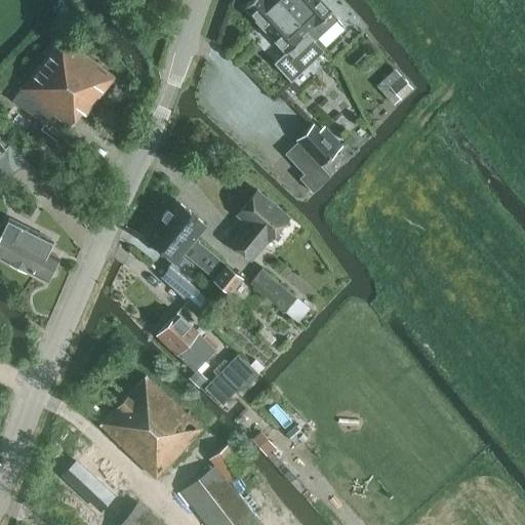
[(315,38),(279,0),(249,0),(243,6),(285,51),(274,62),(290,80),(304,68),(293,57),(315,38)]
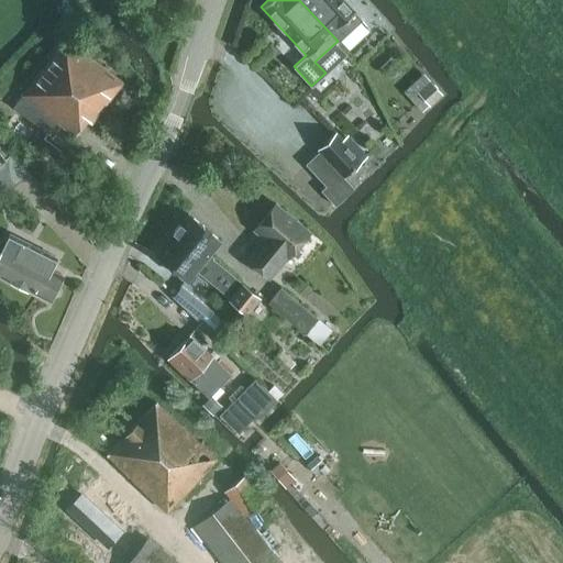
[(299,0),(338,41),(361,20),(354,12),(355,11),(344,0),(299,0)]
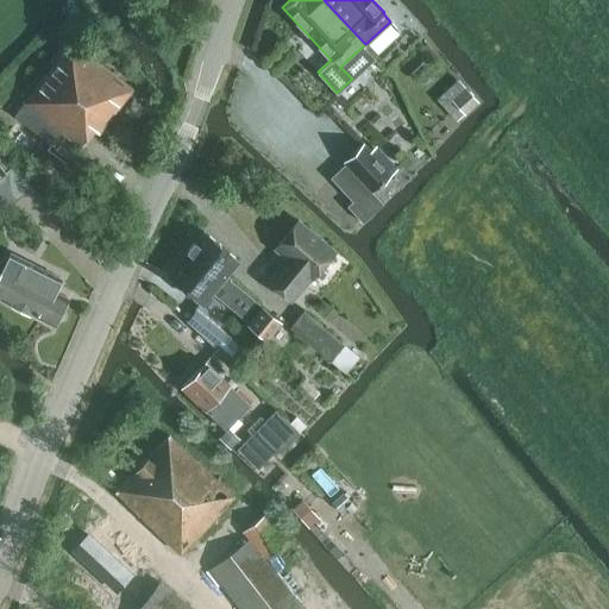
[(17,114),(54,142),(61,131),(81,146),(94,130),(99,133),(132,88),(70,42),(17,114)]
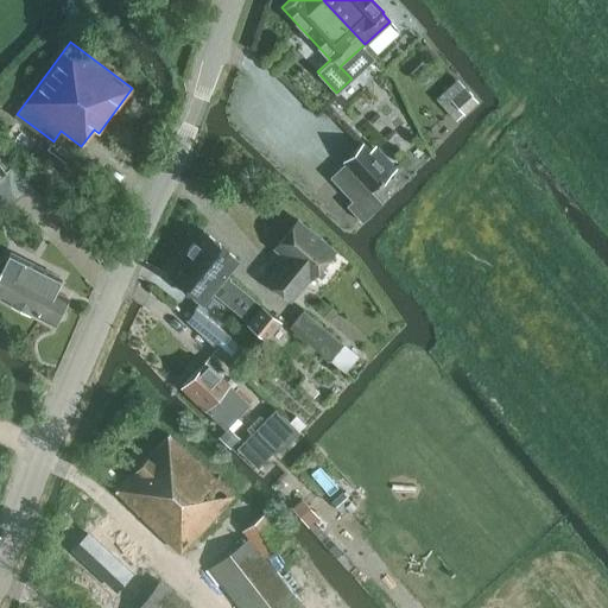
[(442,50),(430,59),(449,82),(461,73),(442,50)]
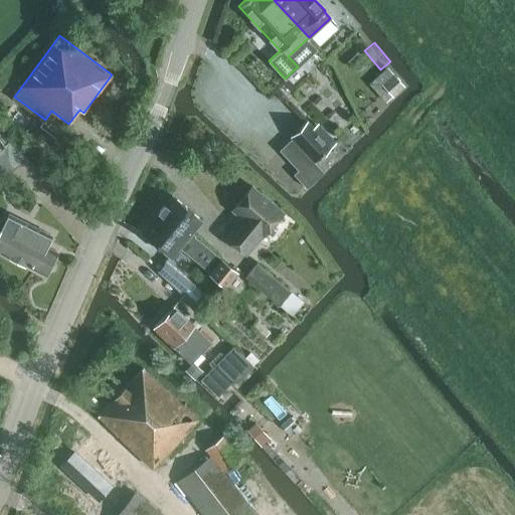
[(299,67),(304,73),(322,56),(316,50),(299,67)]
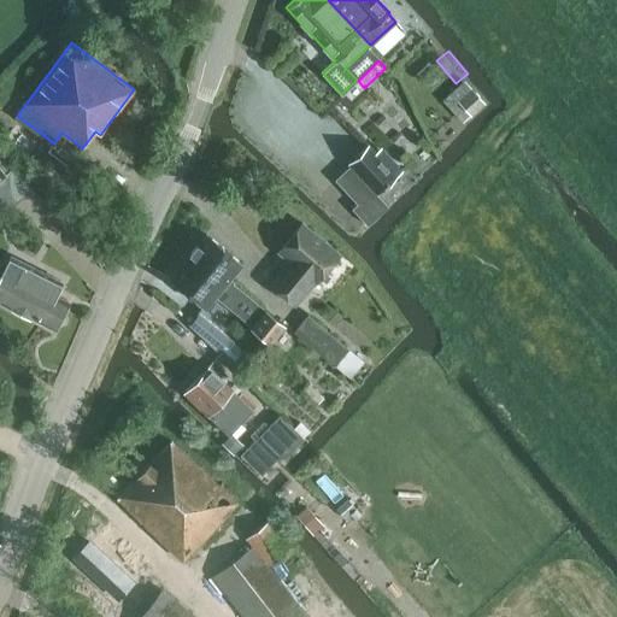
[(483,101),(471,88),(457,100),(470,115),(483,101)]
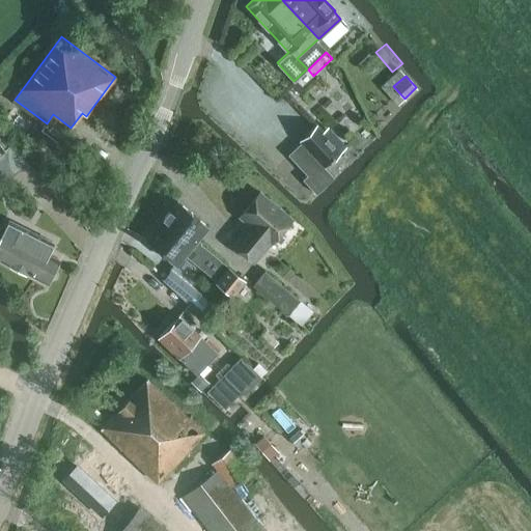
[(294,101),(284,90),(276,99),(286,109),(294,101)]
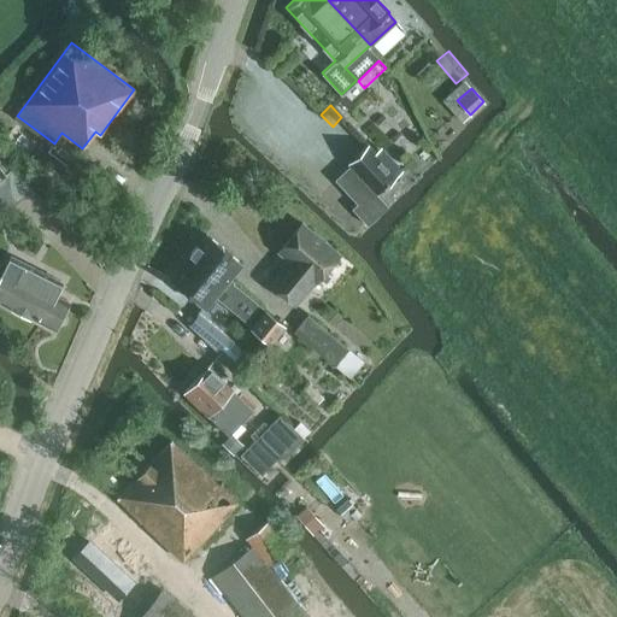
[(369,145),(348,164),(375,194),(395,175),(369,145)]
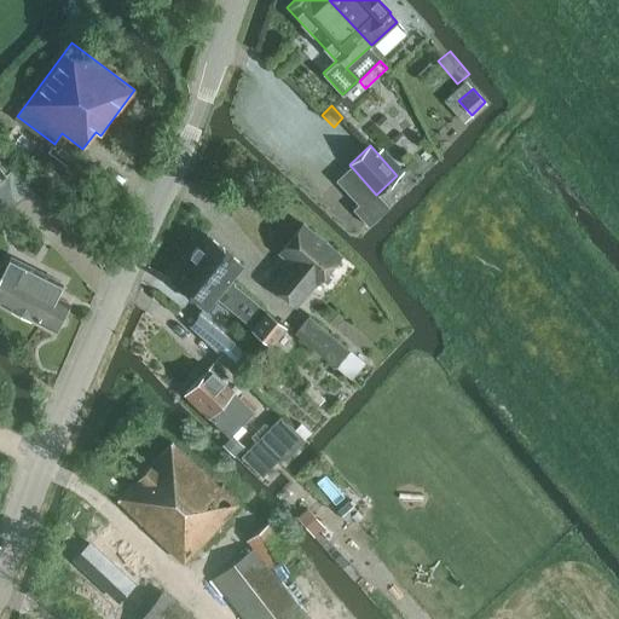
[(0,157),(0,179),(11,171),(0,157)]
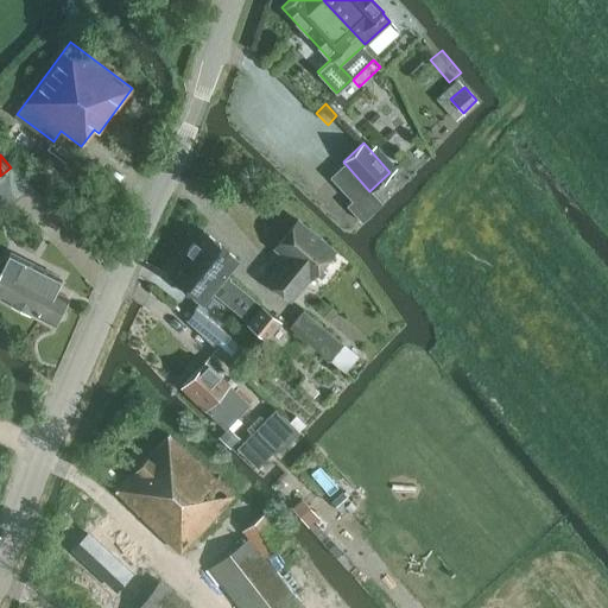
[(0,189),(12,203),(33,184),(17,165),(0,179),(0,189)]
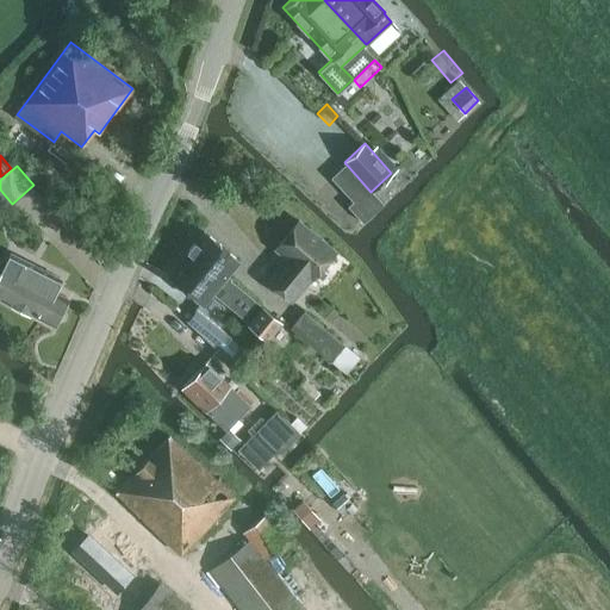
[(350,168),(337,180),(354,199),(348,204),(362,219),(381,203),(371,192),(350,168)]
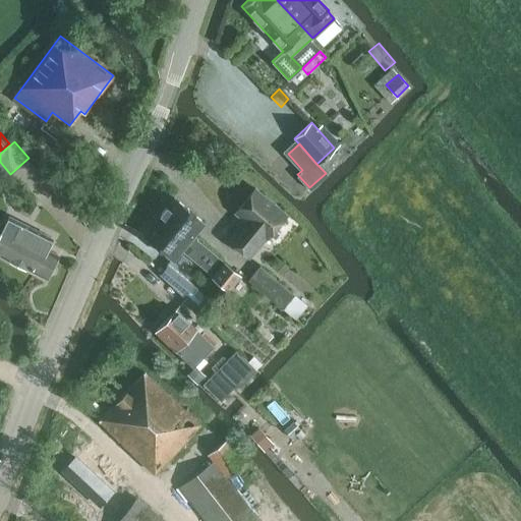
[(227,239),(248,256),(265,237),(266,238),(286,215),(254,188),(235,213),(243,220),(227,239)]
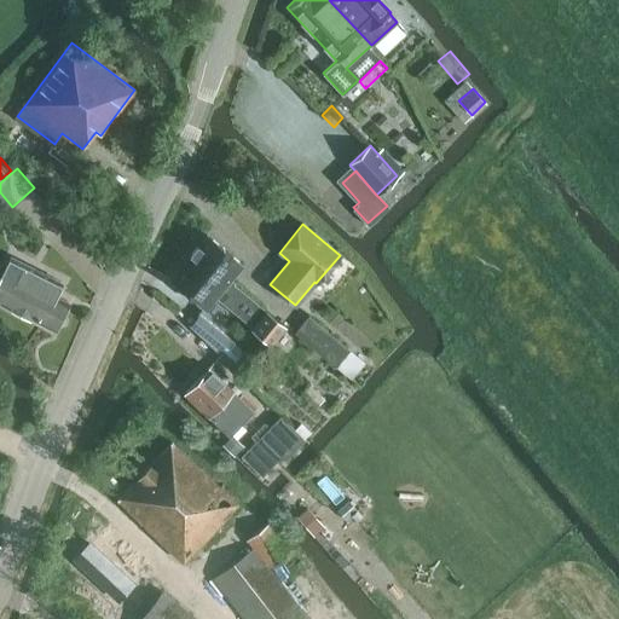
[(171,279),(204,307),(217,293),(226,301),(224,305),(252,328),(250,329),(270,345),(285,325),(233,284),(235,282),(229,277),(241,262),(207,235),(171,279)]
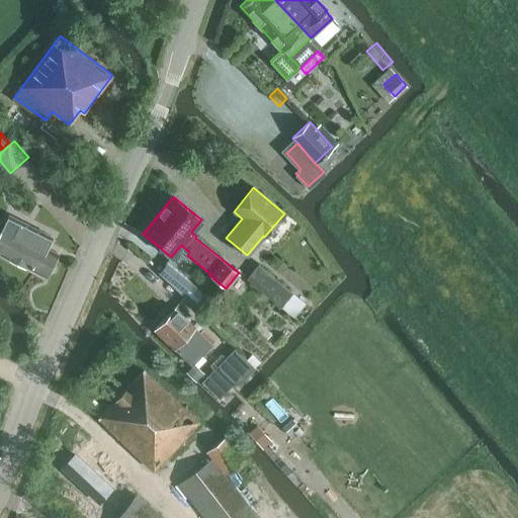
[(0,232),(0,252),(3,254),(45,275),(47,272),(51,271),(53,267),(52,263),(57,252),(45,247),(51,236),(9,214),(0,232)]
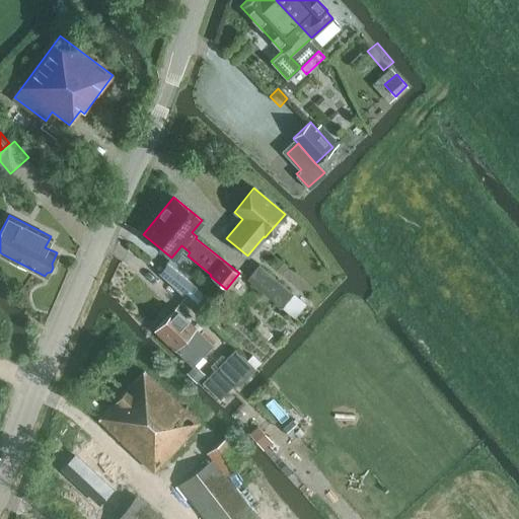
[(159,274),(182,295),(193,284),(167,264),(159,274)]
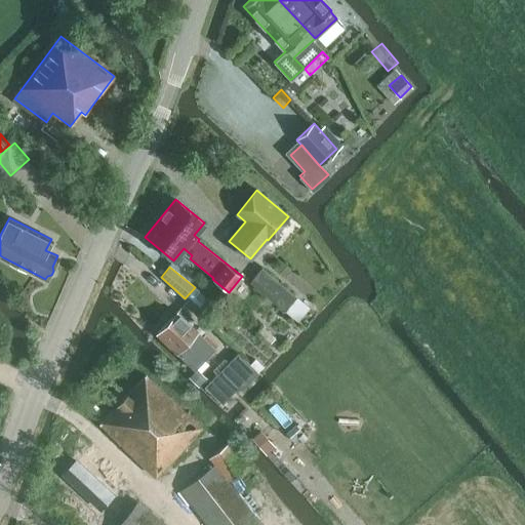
[(249,282),(297,322),(309,308),(261,268),(249,282)]
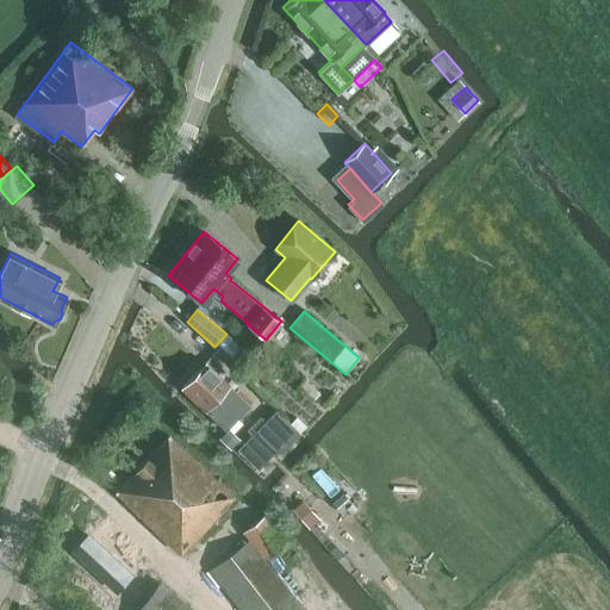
[(241,406),(234,399),(224,391),(229,386),(205,362),(181,387),(225,430),(236,418),(232,415),(241,406)]
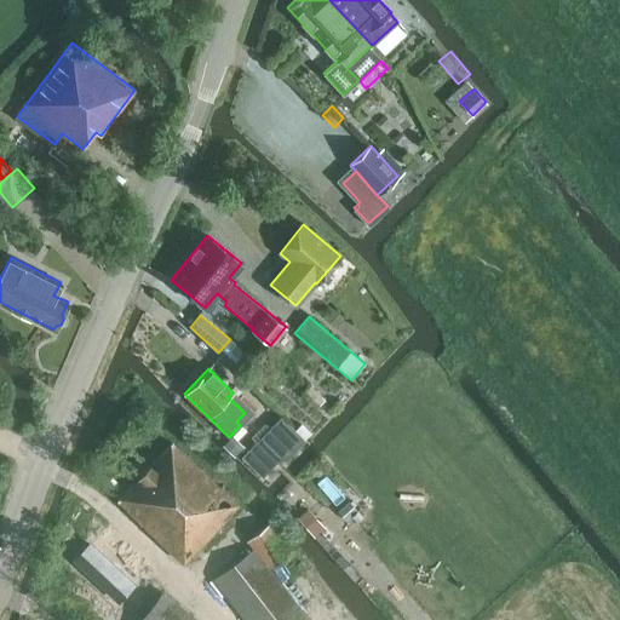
[(260,437),(267,443),(285,460),(304,440),(280,417),(260,437)]
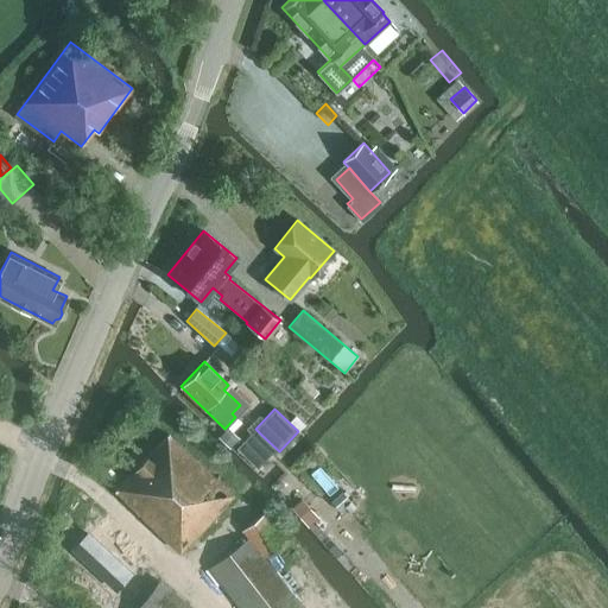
[(115,491),(179,551),(233,495),(169,434),(115,491)]
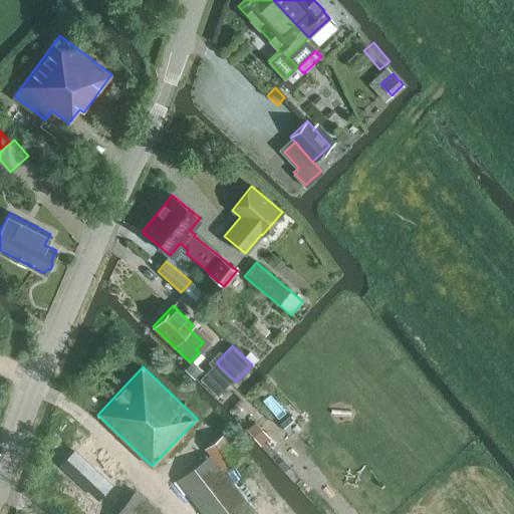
[(177,480),(204,513),(242,513),(250,508),(223,473),(242,458),(223,433),(204,448),(209,455),(177,480)]
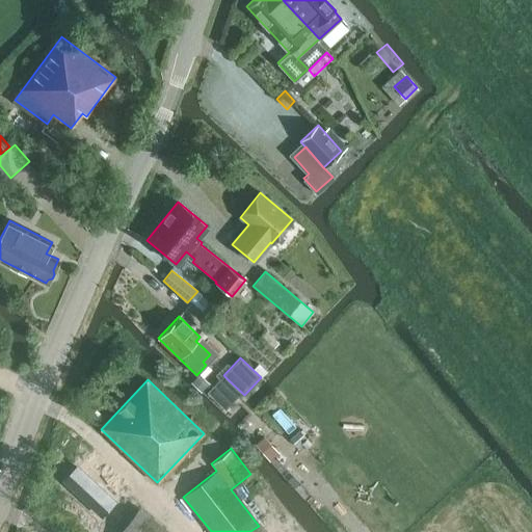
[(78,468),(64,482),(101,515),(114,502),(78,468)]
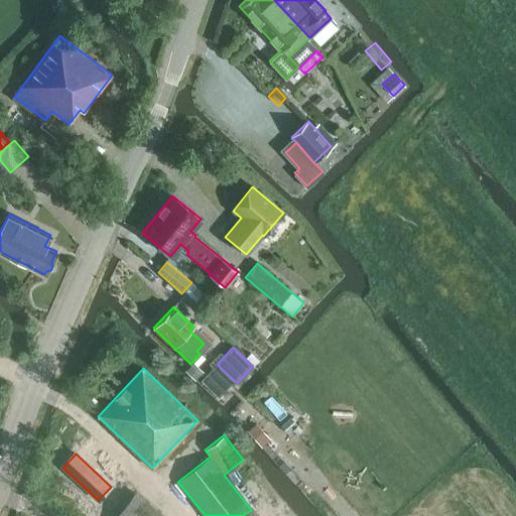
[(115,515),(170,515),(171,515),(136,489),(115,515)]
